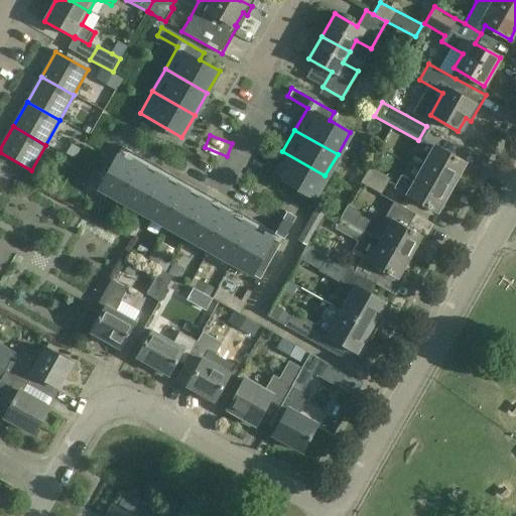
[(420,169),(449,186),(464,161),(421,137),(414,150),(427,157),(420,169)]
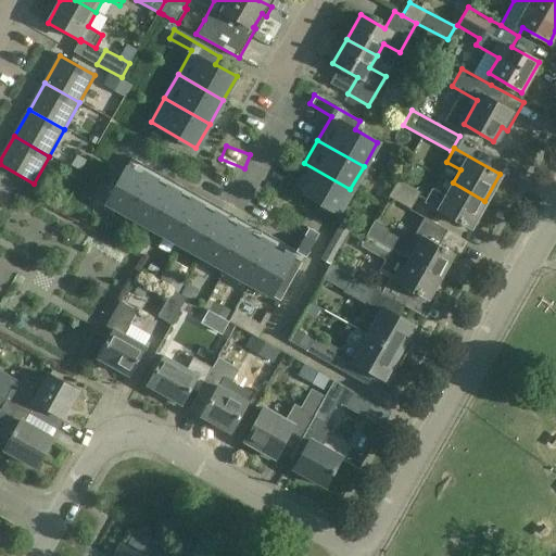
[(282,196),(301,167),(279,152),(260,180),(282,196)]
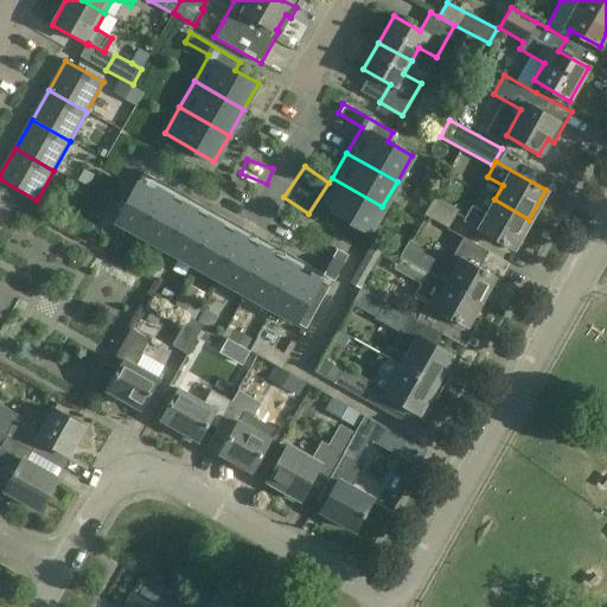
[(116,219),(144,235),(171,186),(144,171),(116,219)]
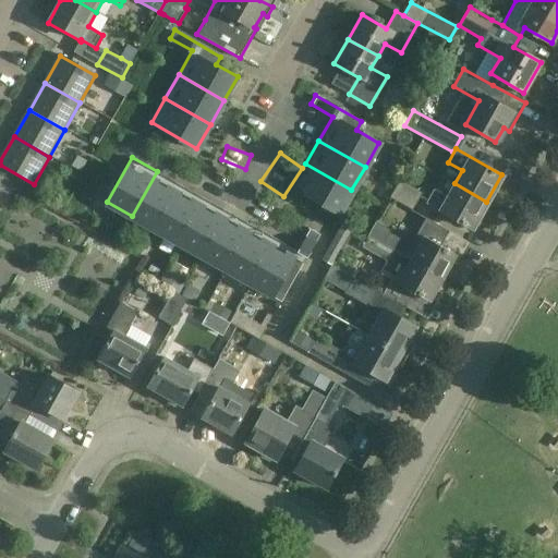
[(351,190),(305,164),(291,187),(338,214),(351,190)]
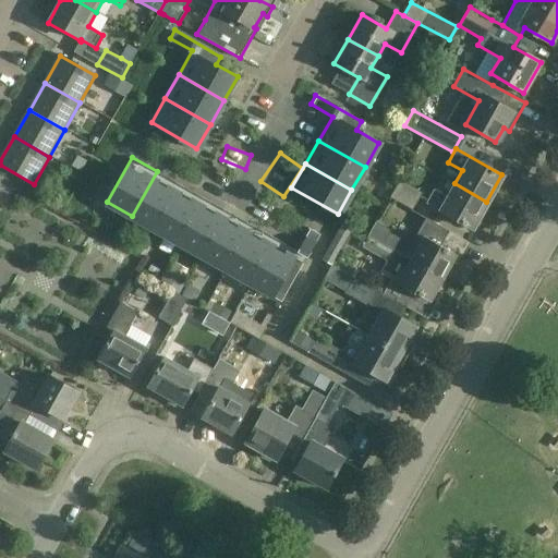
[(156,230),(182,185),(157,171),(132,216),(156,230)]
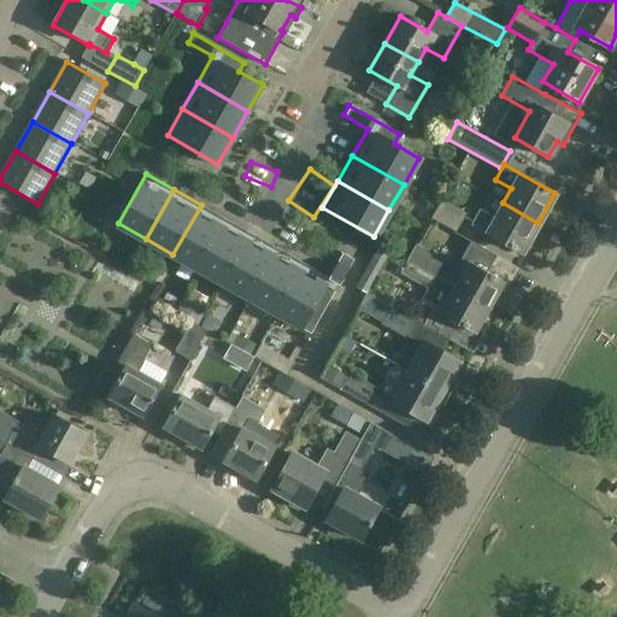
[(468,213),(442,199),(432,218),(457,231),(468,213)]
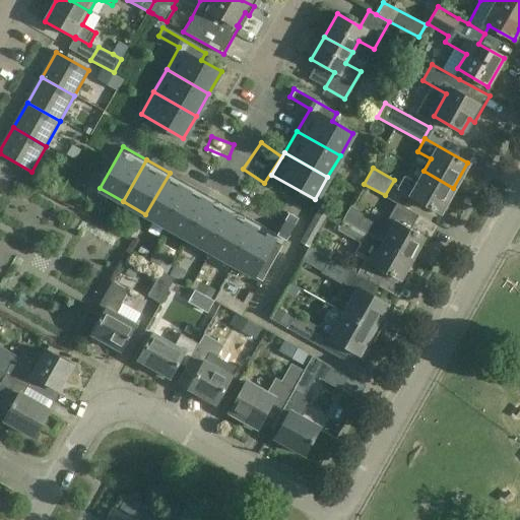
[(453,188),(424,171),(417,183),(403,176),(396,188),(439,212),(453,188)]
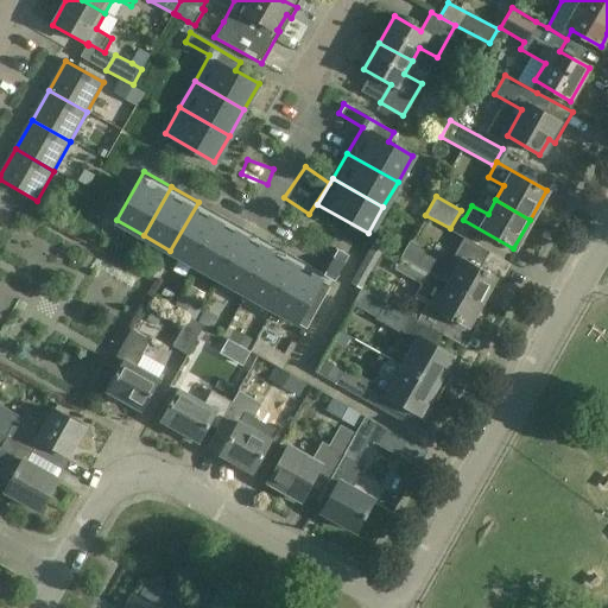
[(198,202),(170,251),(197,266),(225,216),(198,202)]
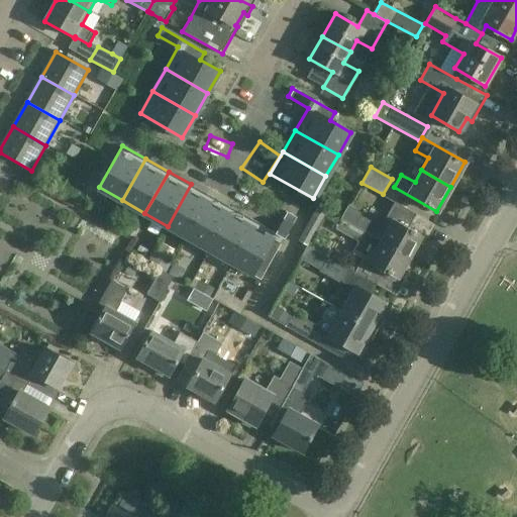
[(190,238),(214,197),(191,184),(168,226),(190,238)]
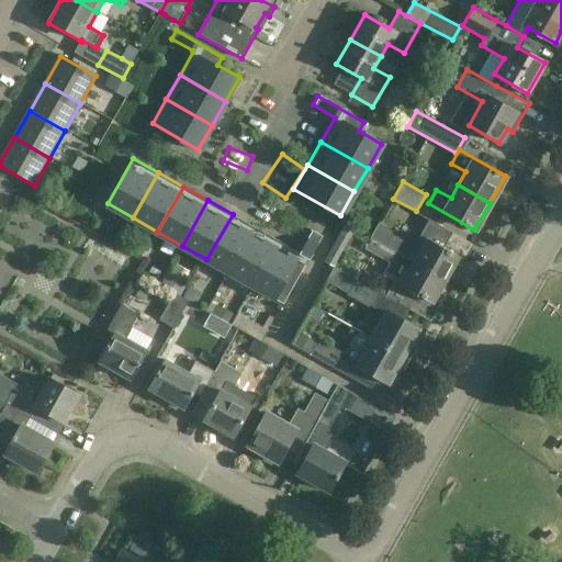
[(232,273),(257,228),(233,214),(206,259),(232,273)]
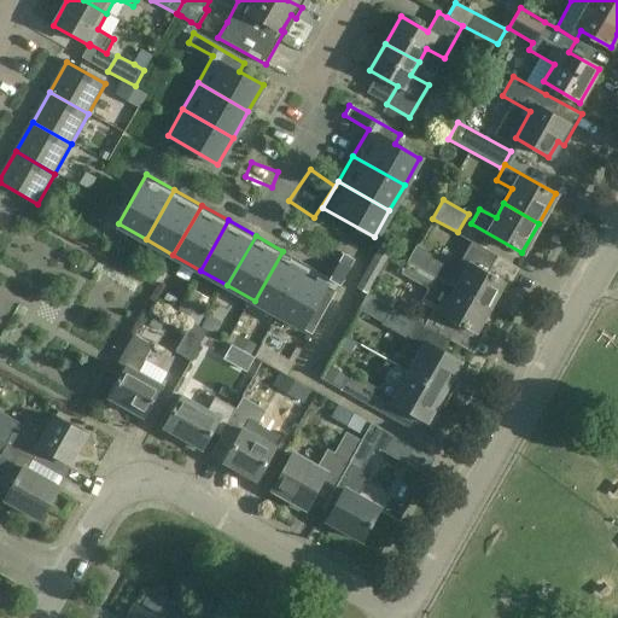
[(435,275),(490,308),(505,283),(488,273),(497,256),(472,242),(462,260),(466,262),(460,274),(418,250),(409,264),(432,278),(435,275)]
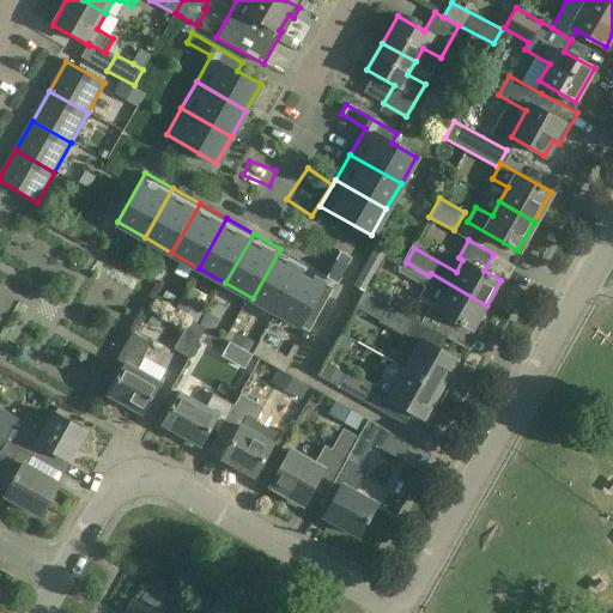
[(280,249),(253,298),(279,314),(308,265),(280,249)]
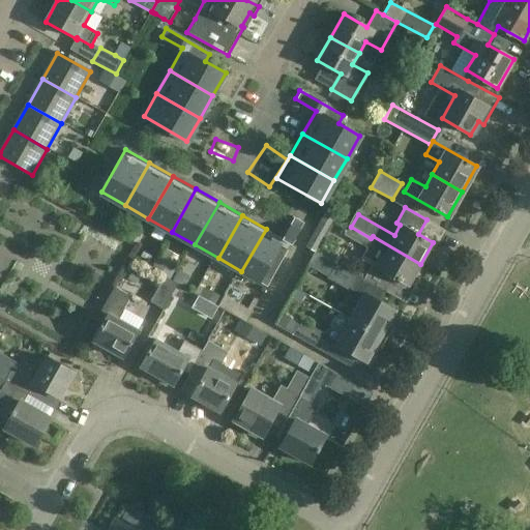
[(266,229),(241,271),(265,285),(301,222),(294,217),(282,238),(266,229)]
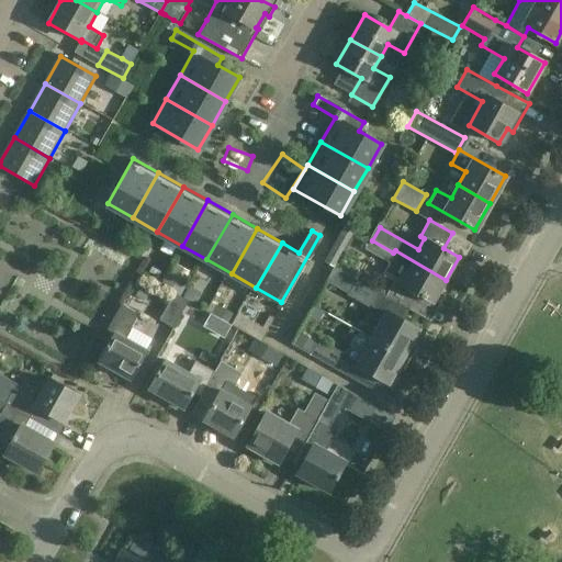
[(386,296),(408,310),(417,293),(434,303),(446,280),(395,250),(393,253),(382,273),(394,281),(386,296)]
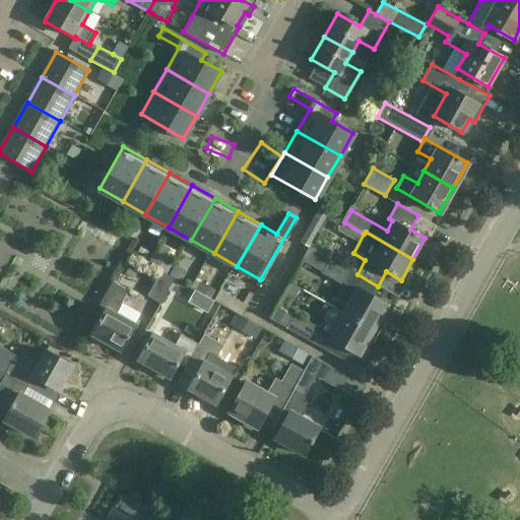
[(155,251),(149,262),(169,274),(176,262),(174,261),(178,253),(164,245),(158,253),(155,251)]
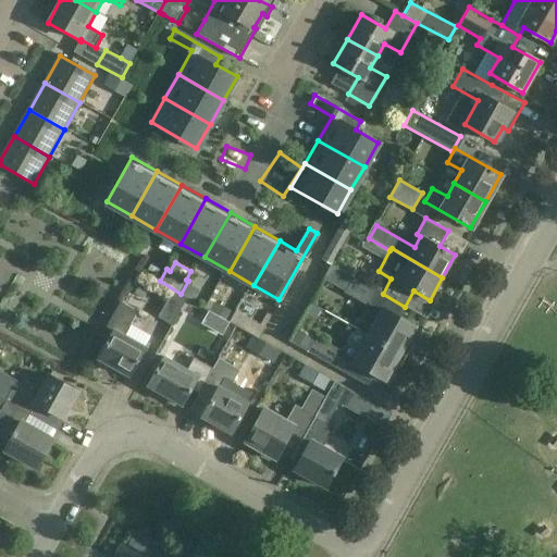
[(354,277),(331,265),(323,279),(346,292),(354,277)]
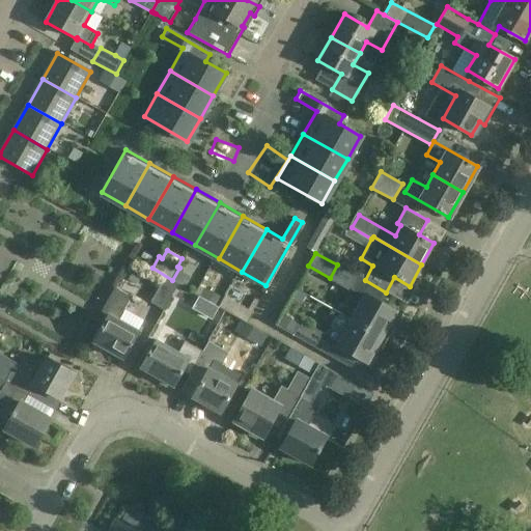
[(337,264),(330,278),(362,297),(350,318),(350,319),(386,340),(387,339),(386,338),(391,329),(390,325),(389,324),(395,312),(381,303),(386,292),(365,280),(356,275),(337,264)]
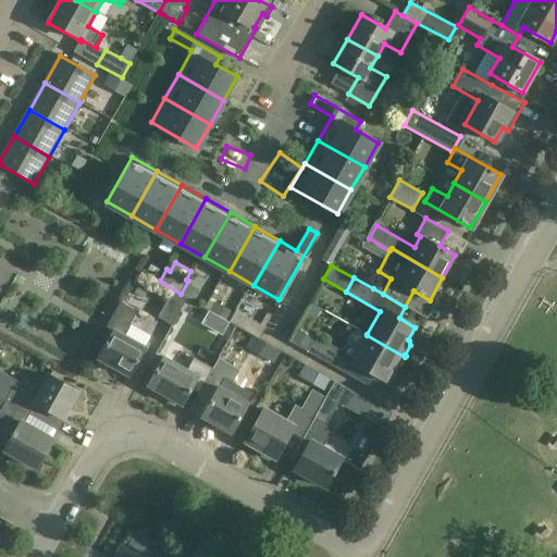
[(187,299),(174,292),(159,317),(172,324),(187,299)]
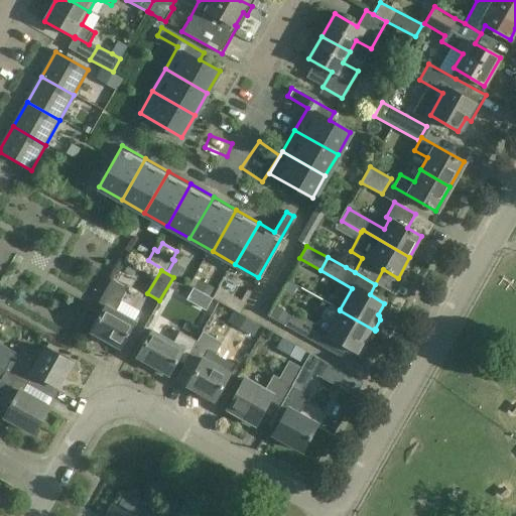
[(128,288),(113,279),(99,303),(106,306),(92,332),(121,349),(135,324),(115,311),(128,288)]
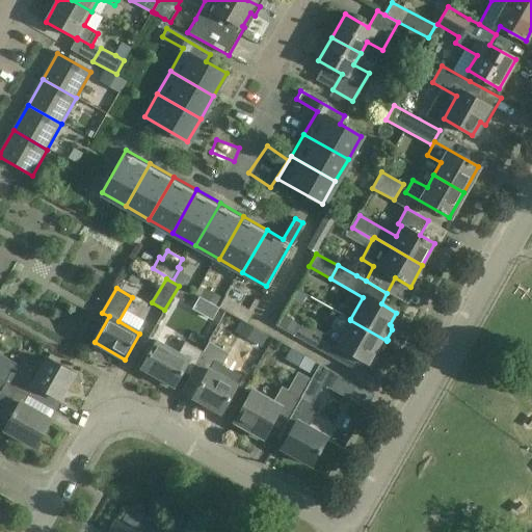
[(200,296),(192,309),(212,320),(219,308),(218,308),(201,297),(200,296)]
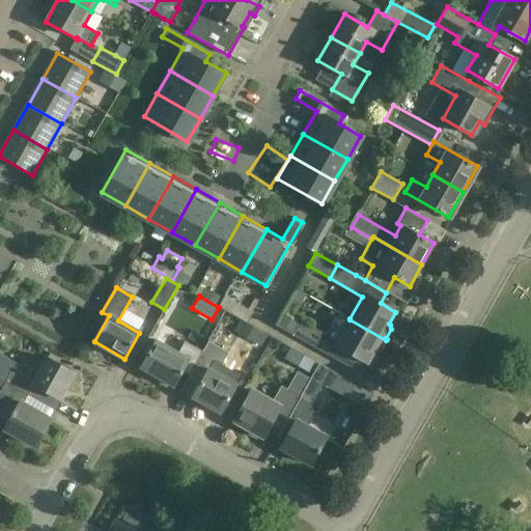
[(222,299),(218,307),(219,307),(241,319),(247,324),(253,313),(253,312),(226,297),(224,296),(222,299)]
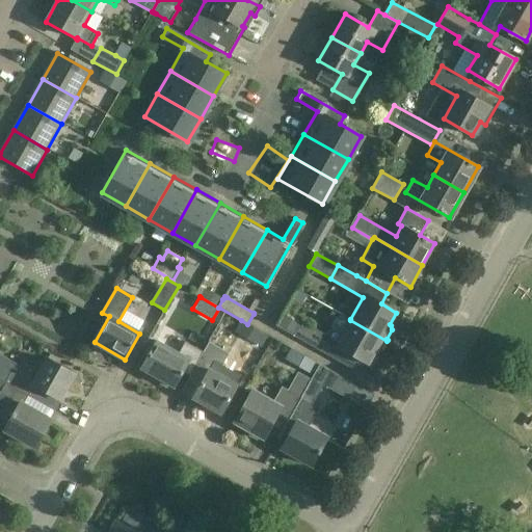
[(350,320),(350,319),(341,314),(340,316),(338,318),(336,319),(334,321),(333,324),(333,326),(333,329),(330,331),(325,337),(306,326),(298,340),(338,362),(339,361),(362,374),(375,351),(376,352),(379,351),(384,342),(386,343),(387,341),(350,320)]
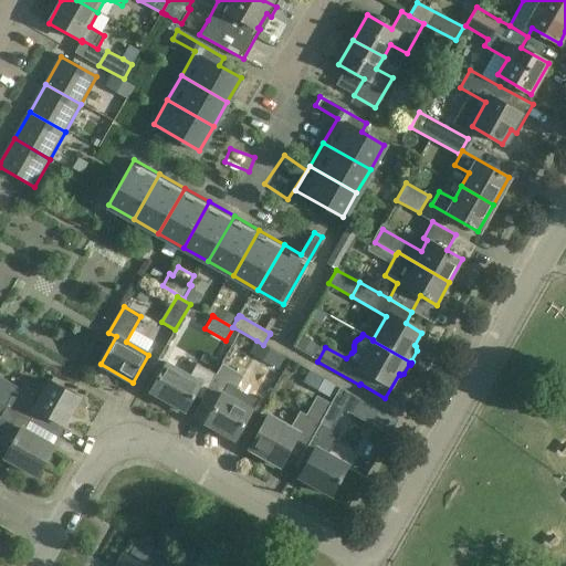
[(285,357),(257,341),(250,352),(279,368),(285,357)]
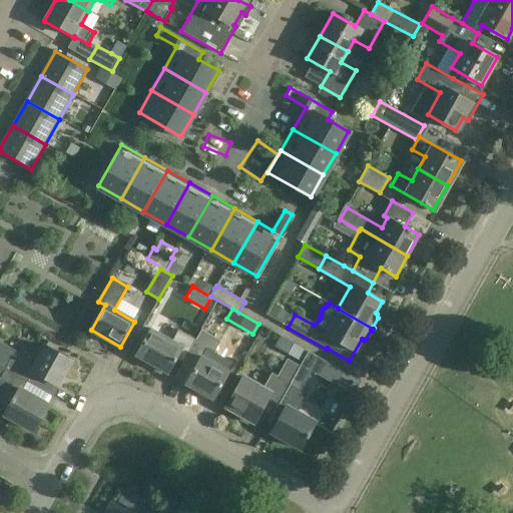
[(183,362),(195,340),(177,330),(171,341),(151,329),(136,355),(167,373),(175,358),(183,362)]
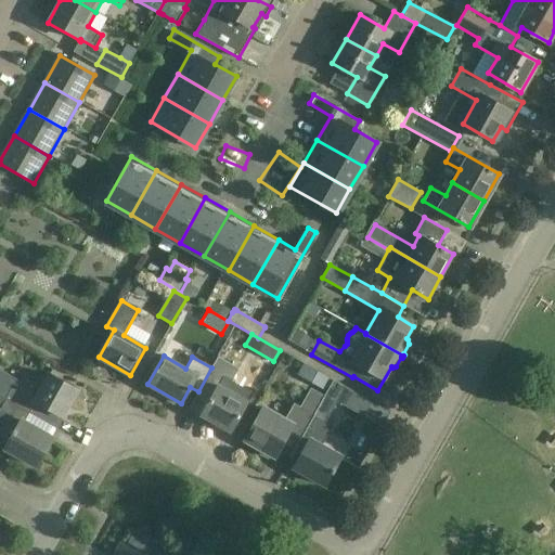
[(211,368),(198,391),(210,399),(202,414),(230,430),(247,401),(227,389),(240,369),(226,360),(218,356),(211,368)]
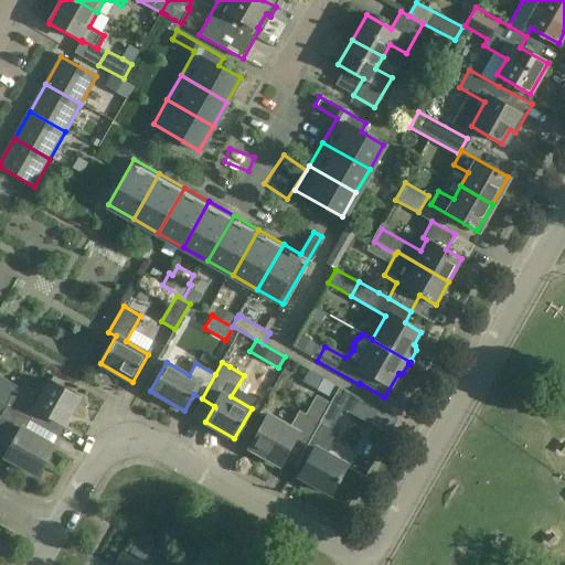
[(339,386),(309,370),(304,381),(332,397),(339,386)]
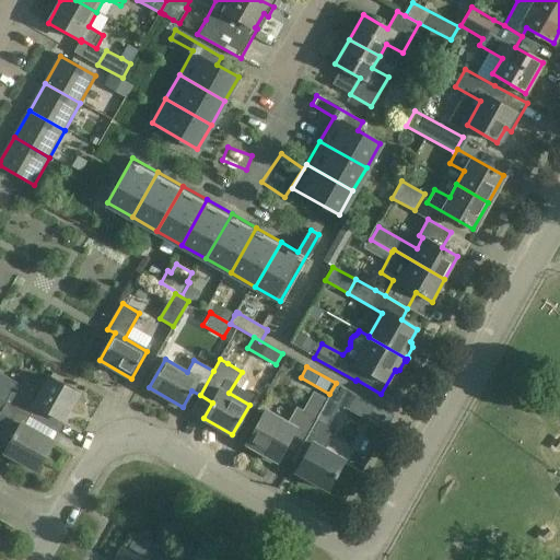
[(0,397),(58,432),(58,431),(59,432),(71,412),(69,411),(79,393),(49,376),(36,400),(15,388),(18,383),(0,372),(0,397)]
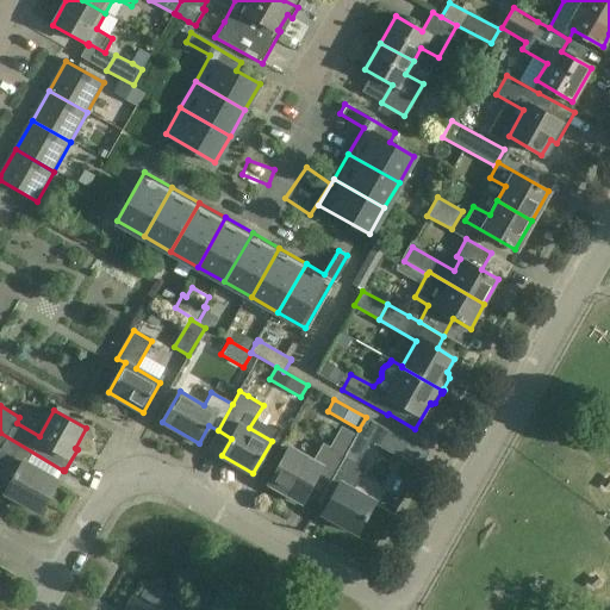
[(367,417),(358,434),(399,458),(409,442),(409,441),(367,417)]
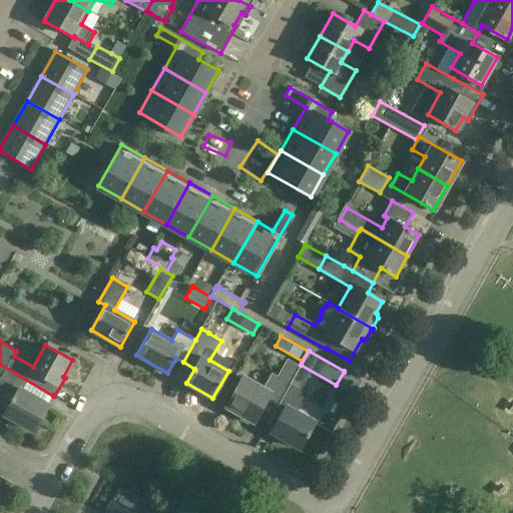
[(0,376),(0,406),(7,410),(4,415),(34,431),(49,405),(48,404),(53,396),(5,368),(0,376)]
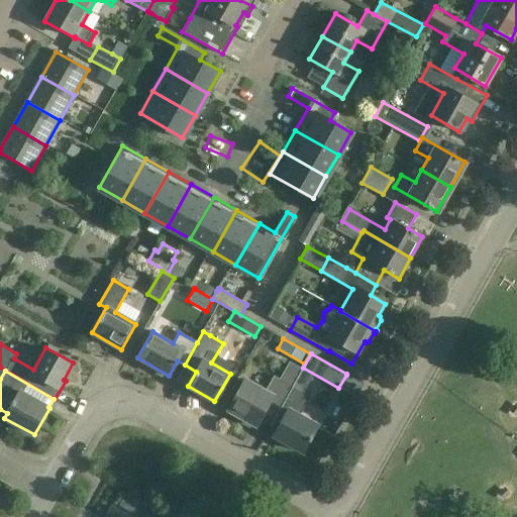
[(271,426),(293,387),(279,379),(271,394),(245,380),(228,410),(255,425),(259,420),(271,426)]
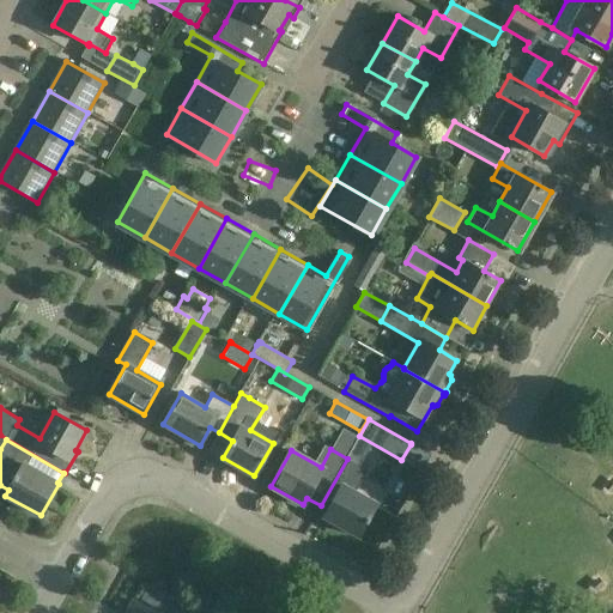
[(328,510),(325,516),(359,535),(377,504),(353,491),(356,487),(366,469),(347,459),(325,497),(333,502),(328,510)]
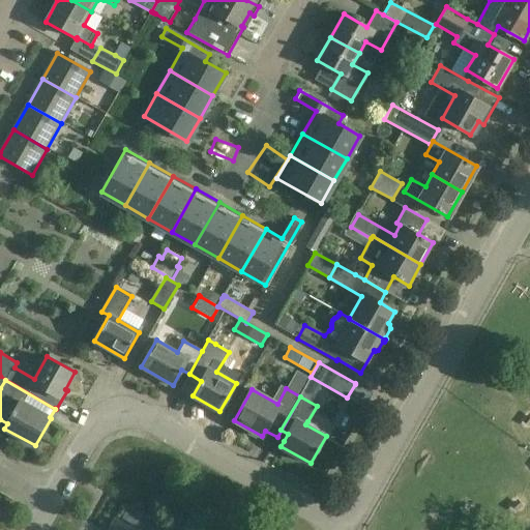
[(133,529),(116,520),(110,529),(133,529)]
